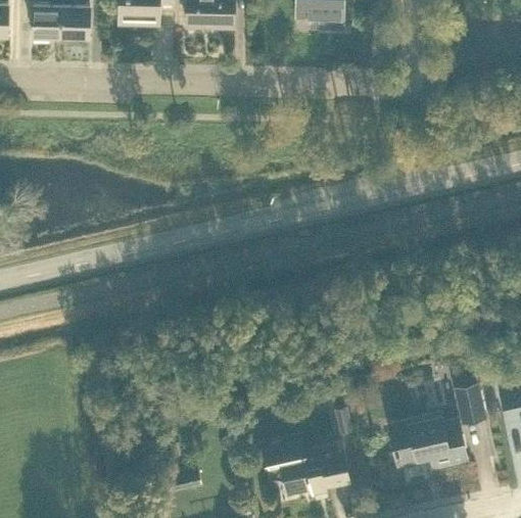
[(35,6),(34,39),(61,40),(62,0),(51,0),(51,7),(35,6)]
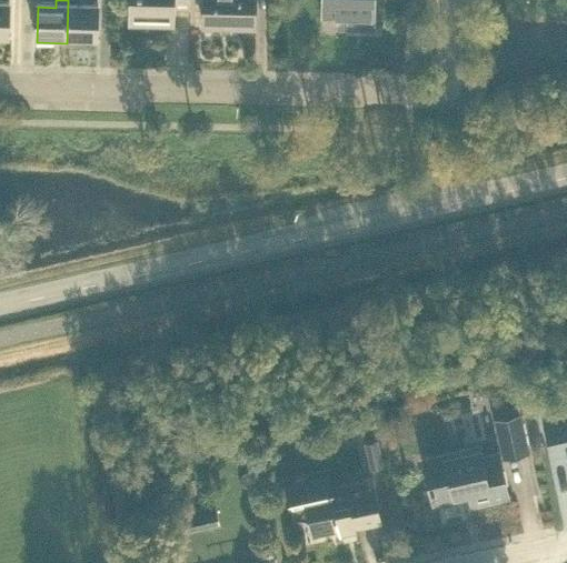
[(68,0),(67,43),(98,43),(99,8),(82,8),(82,0),(68,0)]
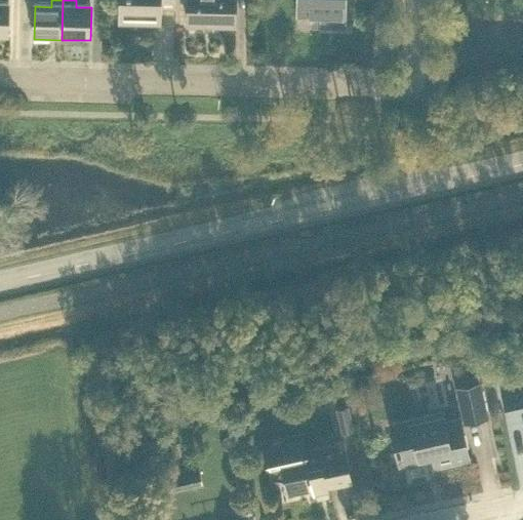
[(120,0),(120,28),(161,29),(162,13),(176,14),(176,0),(120,0)]
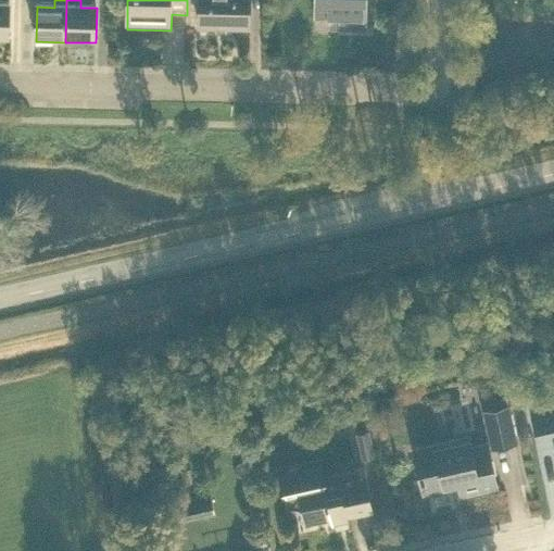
[(200,0),(200,32),(250,33),(250,0),(200,0)]
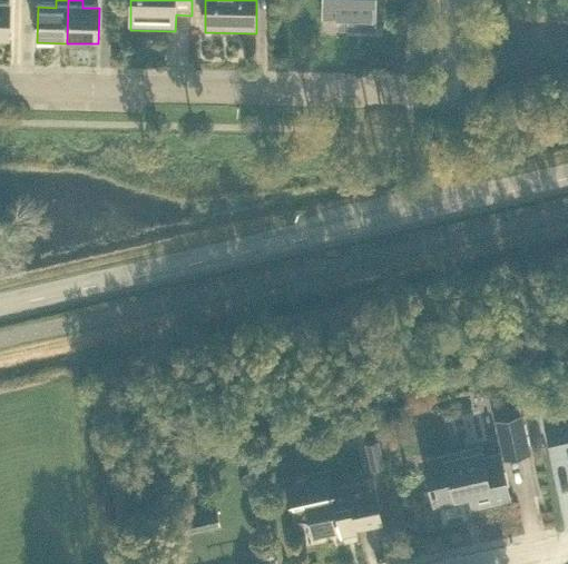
[(349,22),(348,36),(373,37),(374,10),(370,10),(370,0),(323,0),(323,22),(349,22)]
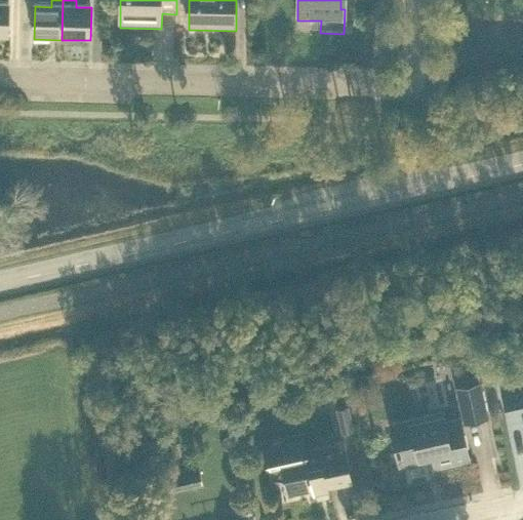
[(0,38),(9,38),(10,5),(0,5),(0,38)]
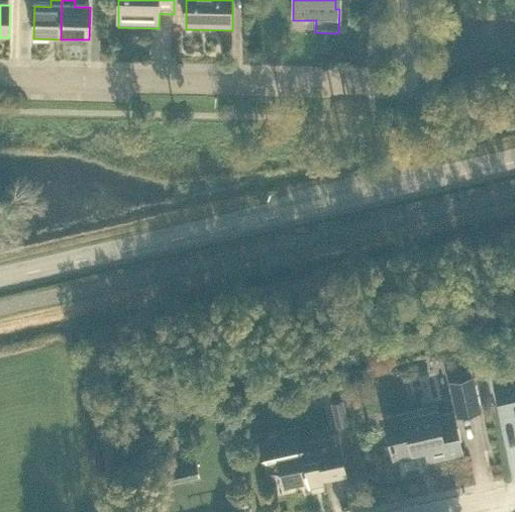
[(514,372),(491,378),(498,407),(514,402),(514,372)]
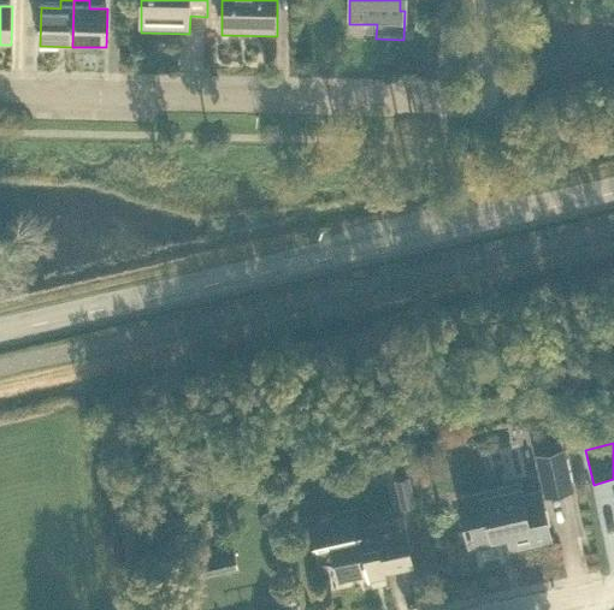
[(551,448),(554,457),(537,461),(545,502),(573,495),(565,455),(562,445),(551,448)]
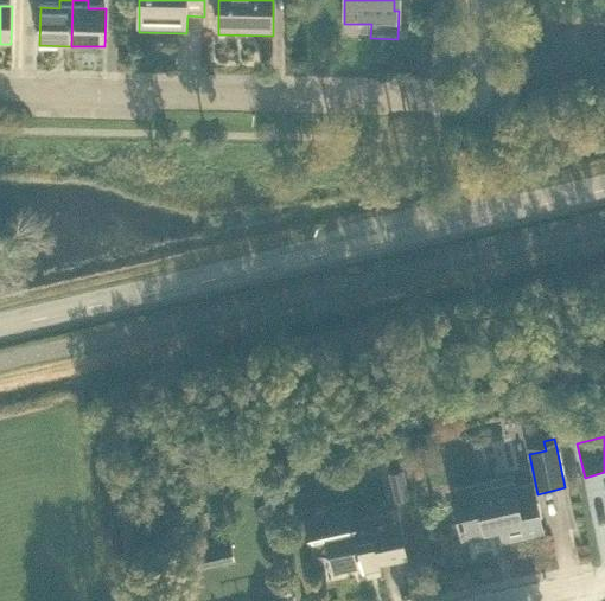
[(389,479),(396,506),(411,504),(405,475),(389,479)]
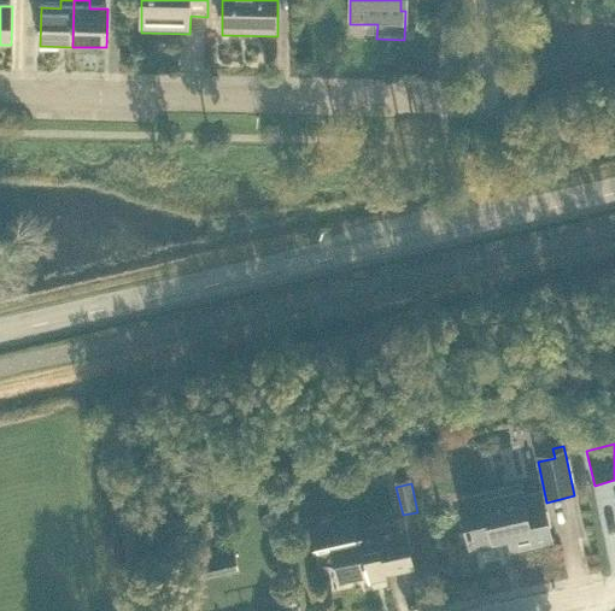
[(551,545),(540,499),(522,503),(520,491),(461,504),(472,552),(511,542),(514,553),(551,545)]
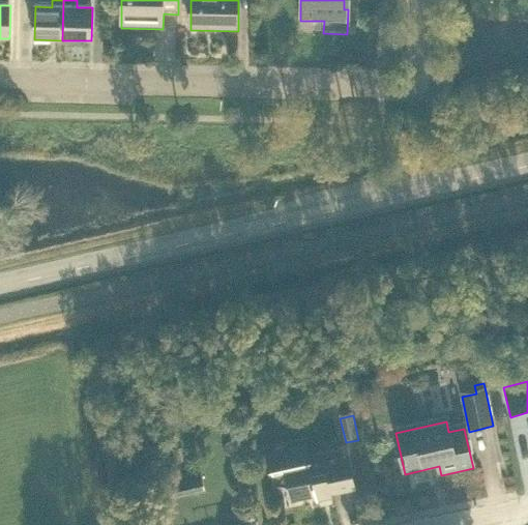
[(332,496),(357,491),(348,449),(311,459),(308,446),(264,456),(268,472),(272,471),(273,477),(285,475),(291,505),(317,500),(318,504),(333,500),(332,496)]
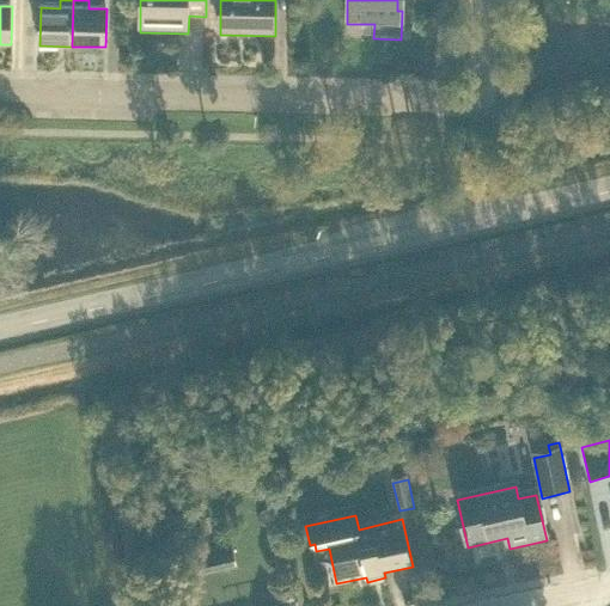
[(224,570),(208,574),(211,583),(225,580),(224,570)]
